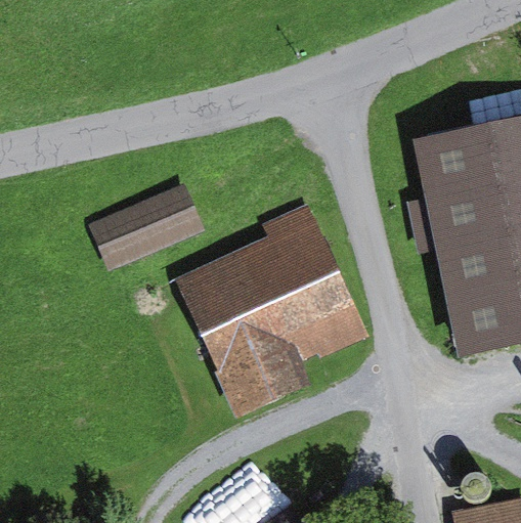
[(520,114),(411,137),(458,356),(520,343),(520,114)]
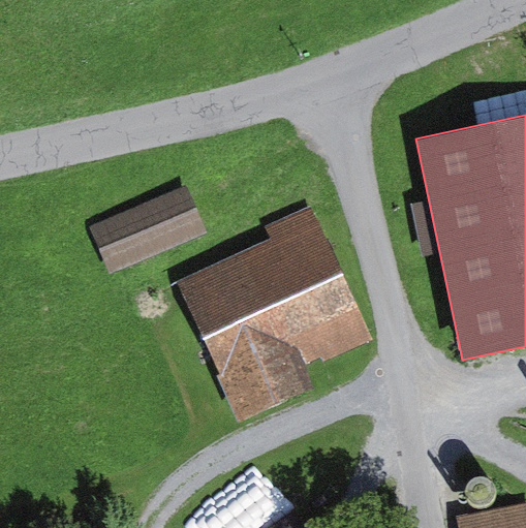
[(113,274),(208,231),(187,183),(91,226),(113,274)]
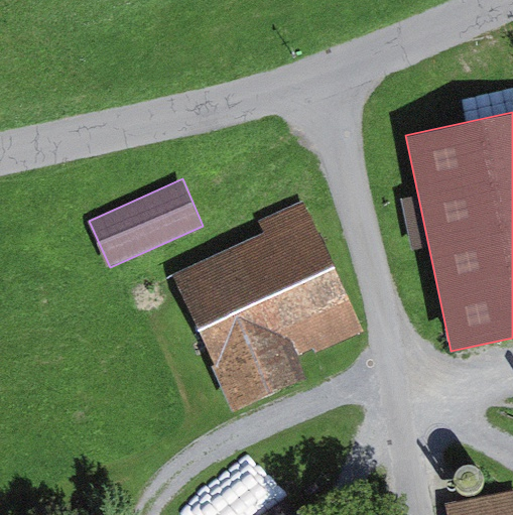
[(267,234),(172,276),(233,409),(308,375),(300,358),(367,328),(308,200),(261,221),(267,234)]
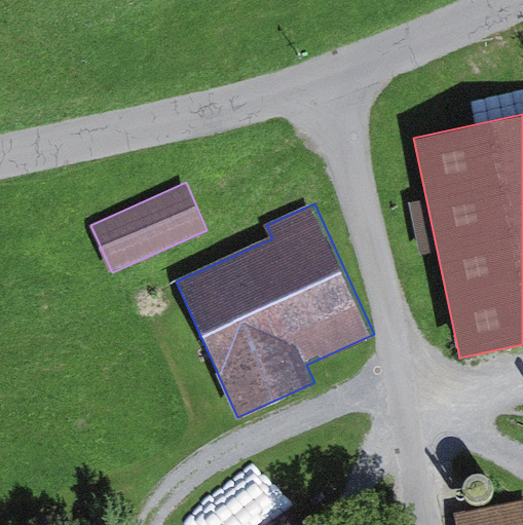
[(247,524),(297,497),(278,466),(227,495),(243,524),(247,524)]
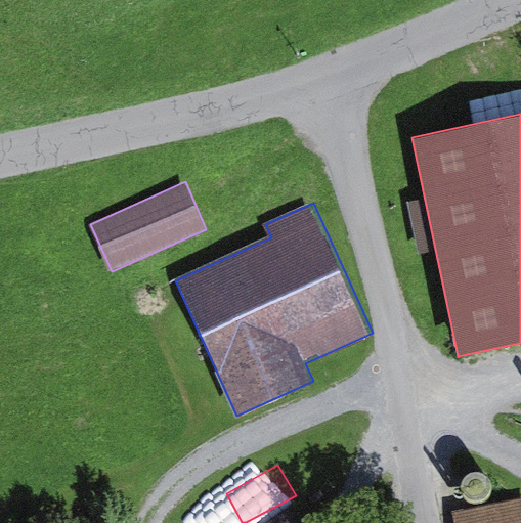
[(520,522),(520,498),(454,512),(456,522),(520,522)]
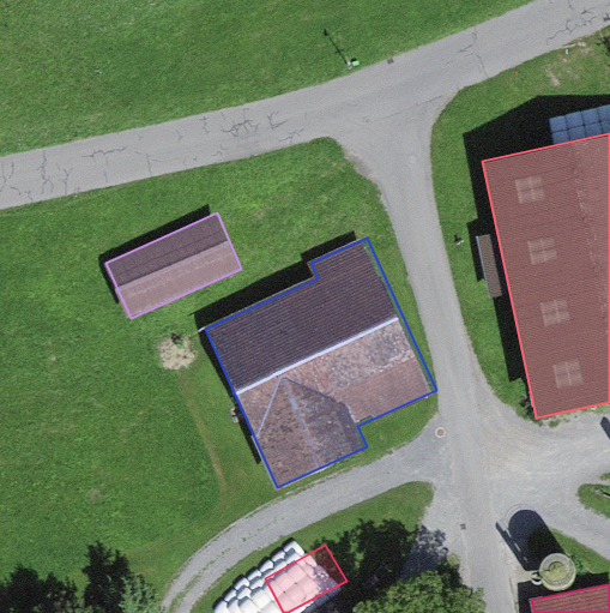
[(356,612),(344,594),(315,612),(356,612)]
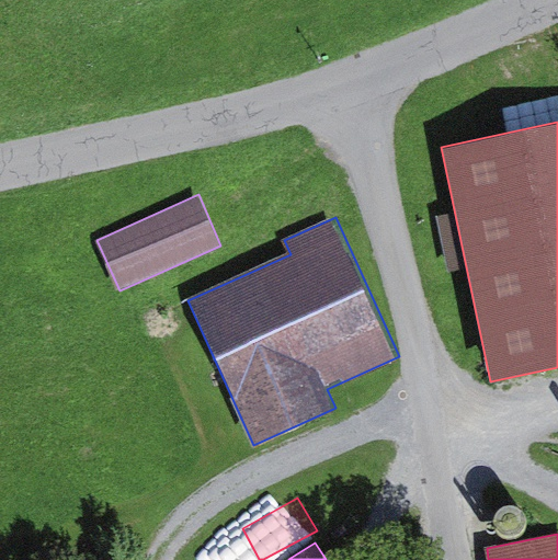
All buildings are outlined.
